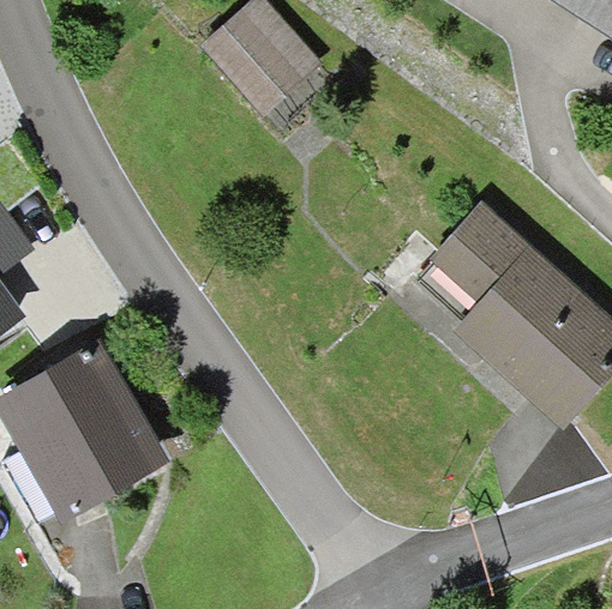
[(251,0),(201,44),(263,115),(323,64),(267,0),(251,0)]
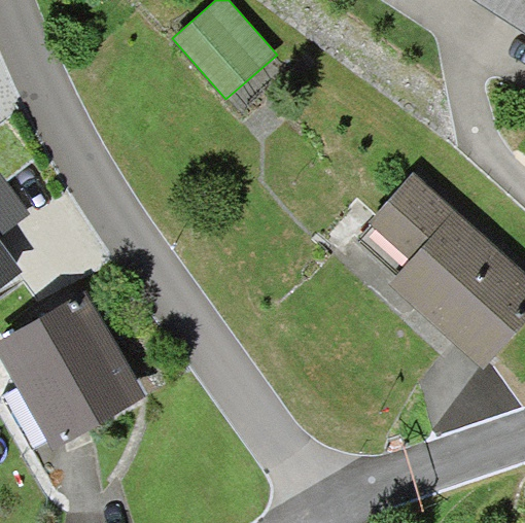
[(468,0),(491,14),(524,36),(524,0),(468,0)]
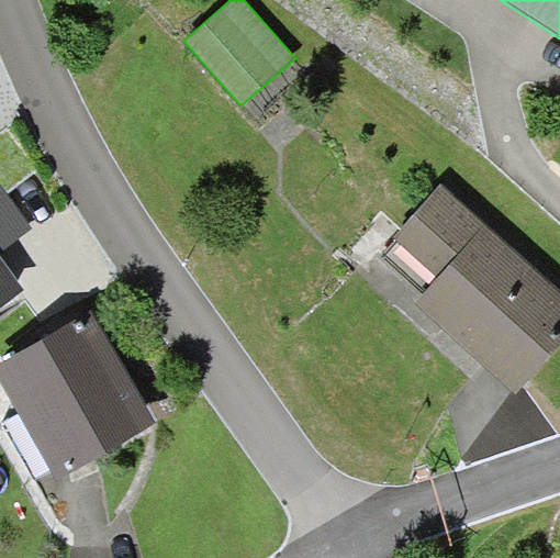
[(0,248),(32,225),(6,189),(0,182),(0,248)]
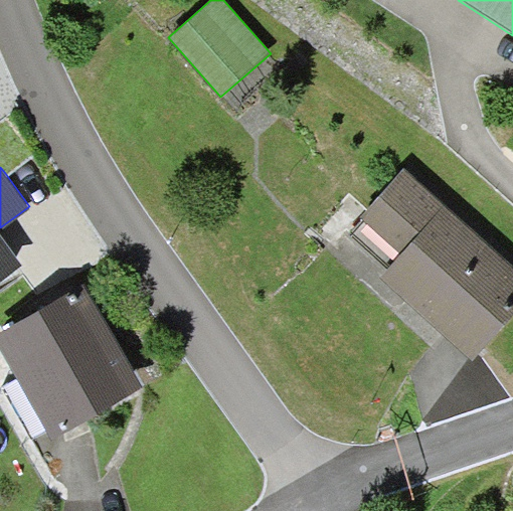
[(401,253),(444,205),(402,169),(360,216),(401,253)]
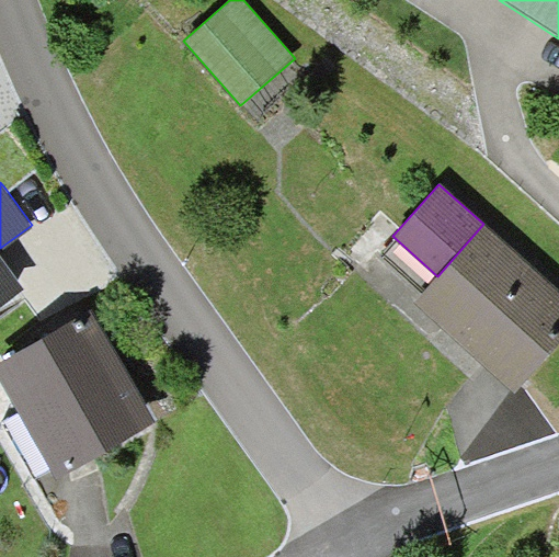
[(558,341),(558,290),(483,224),(437,276),(413,303),(454,338),(514,391),(558,341)]
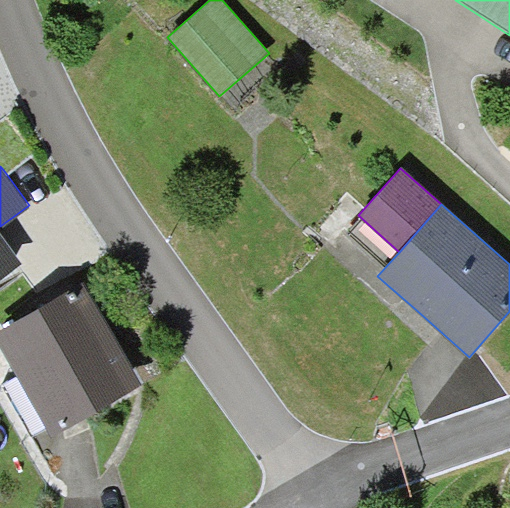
[(0,282),(22,266),(0,236),(0,282)]
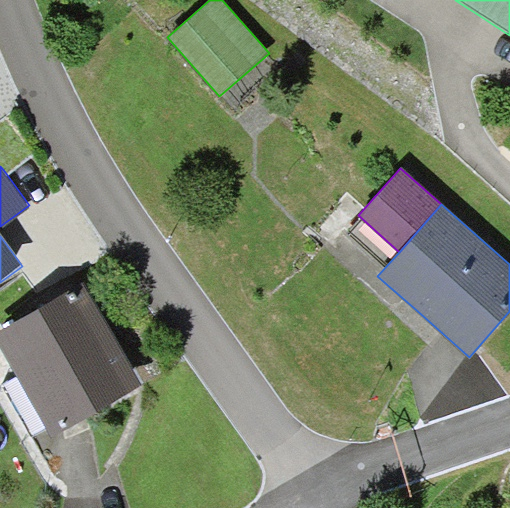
[(82,283),(0,330),(0,352),(50,439),(142,386),(104,321),(82,283)]
